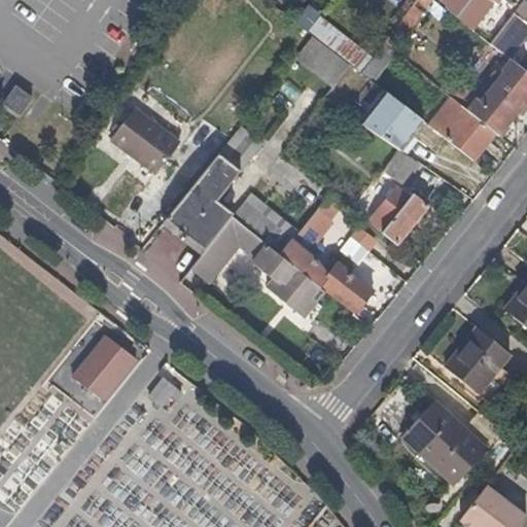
[(393,50),(426,8),(416,0),(382,43),(393,50)]
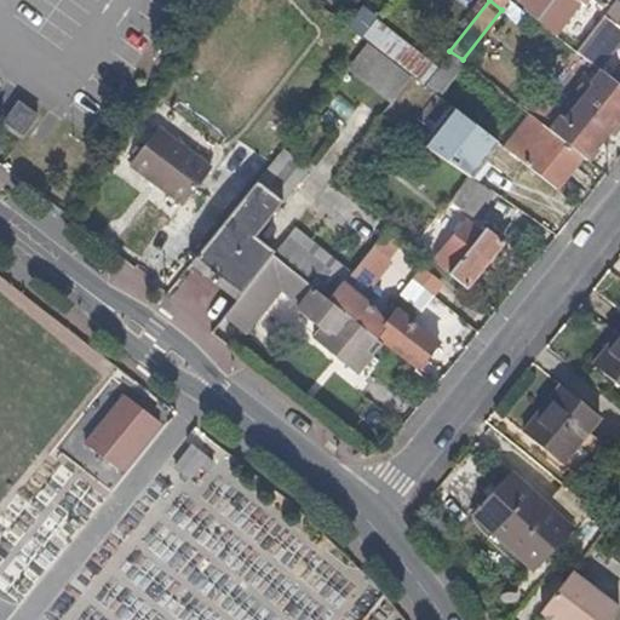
[(538,21),(552,0),(515,0),(526,9),(524,11),(533,18),(538,21)]
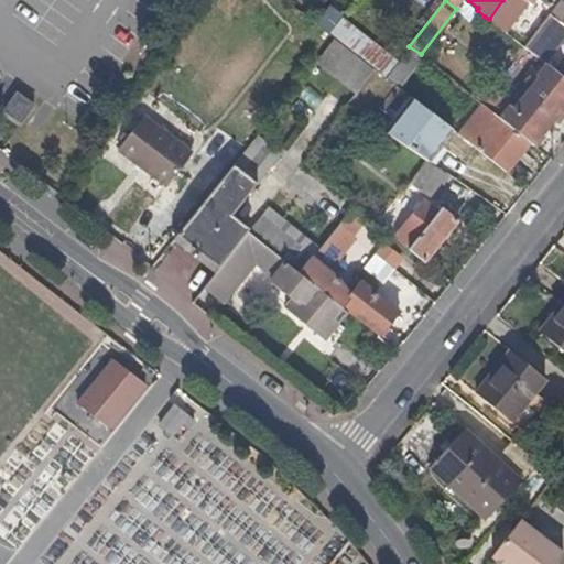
[(543,0),(551,6),(554,0),(502,0),(489,19),(490,20),(507,33),(531,0),(543,0)]
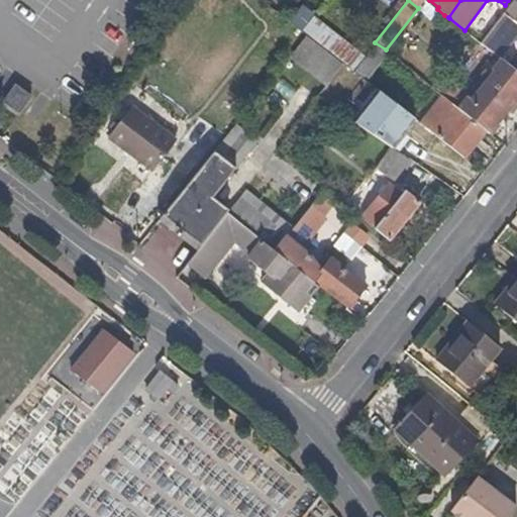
[(516,0),(515,0),(504,14),(516,23),(516,0)]
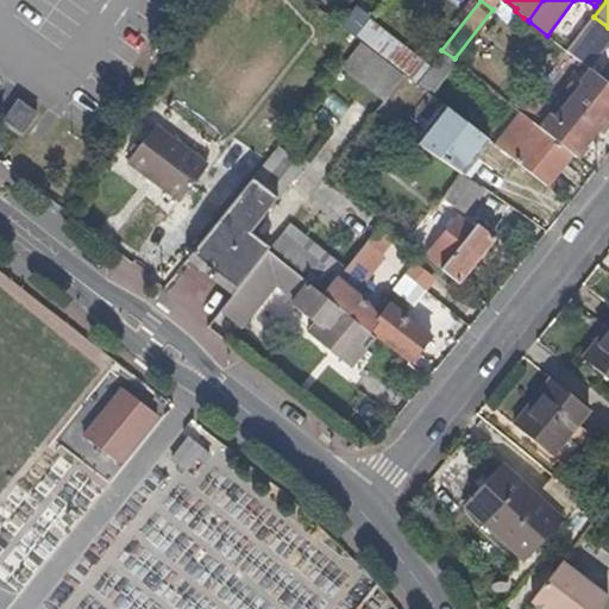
[(362,30),(372,16),(359,6),(345,25),(357,35),(362,30)]
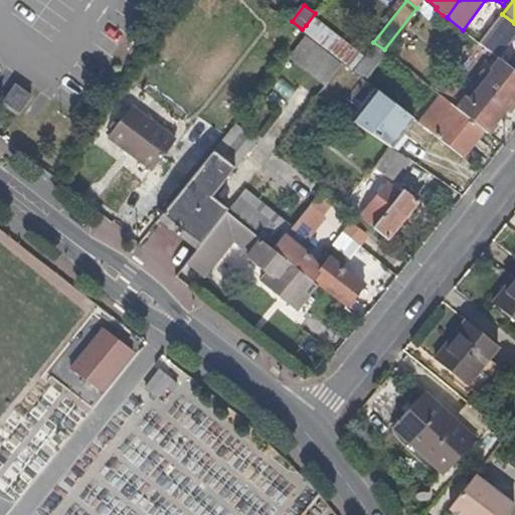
[(341,31),(316,12),(315,13),(306,25),(330,45),(341,31)]
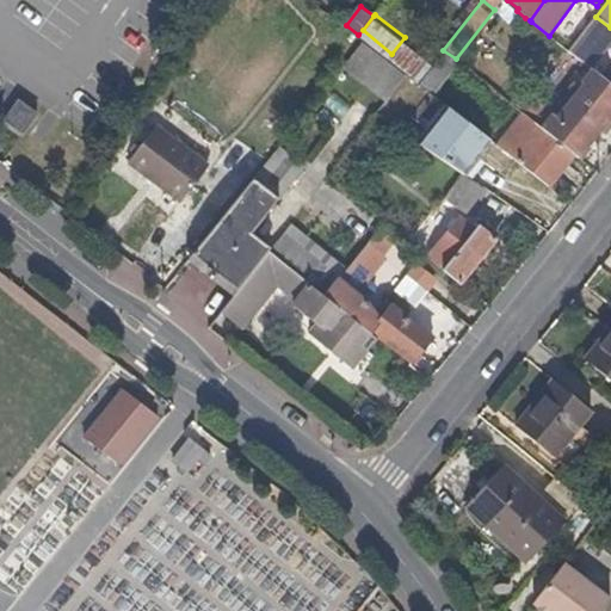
[(588,67),(610,38),(610,28),(596,17),(571,49),(569,51),(574,55),(588,67)]
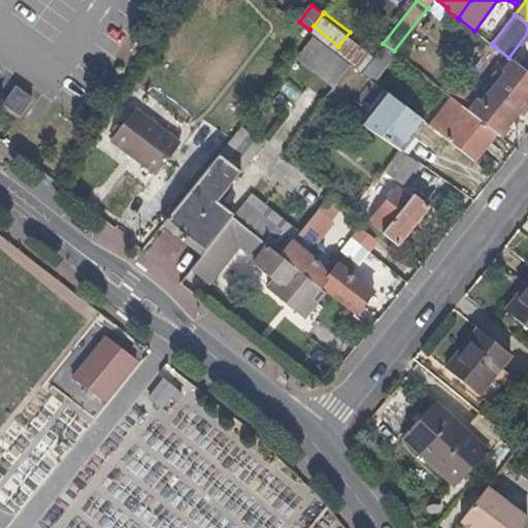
[(363,68),(374,53),(350,32),(338,46),(363,68)]
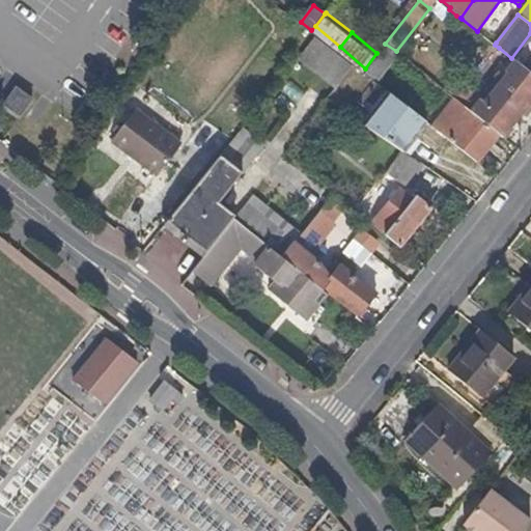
[(301,61),(320,37),(315,33),(296,57),(301,61)]
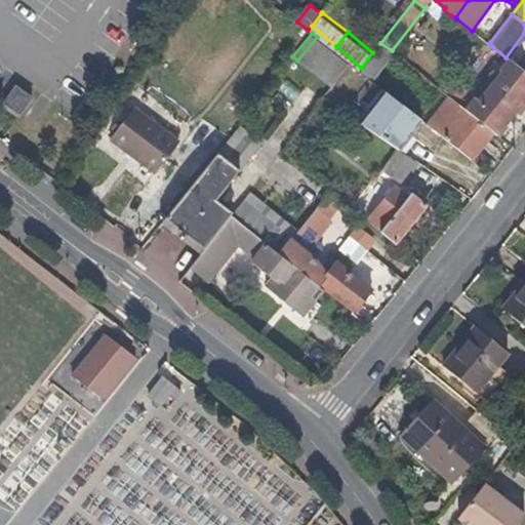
[(348,62),(317,37),(297,61),(331,86),(348,65),(347,64),(347,63),(347,62),(348,62)]
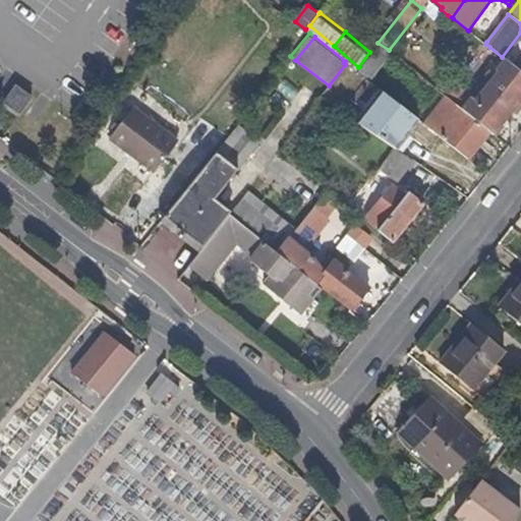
[(485,52),(489,47),(485,44),(481,48),(485,52)]
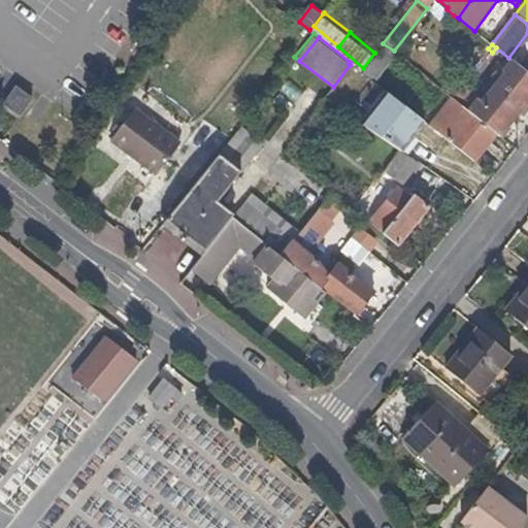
[(501,136),(527,101),(527,72),(512,61),(502,72),(505,74),(483,103),(442,71),(434,83),(451,96),(496,132),(501,136)]
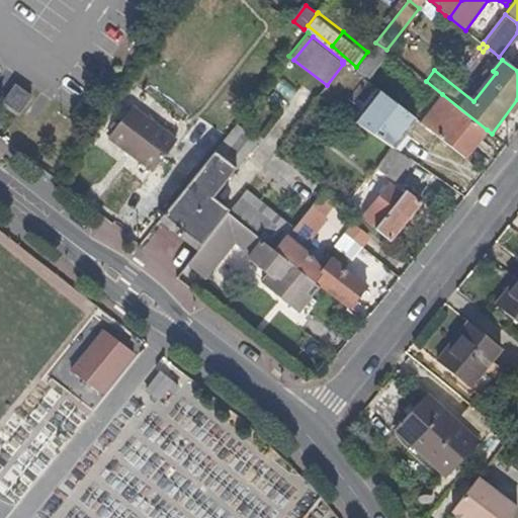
[(20,115),(32,98),(16,87),(4,104),(20,115)]
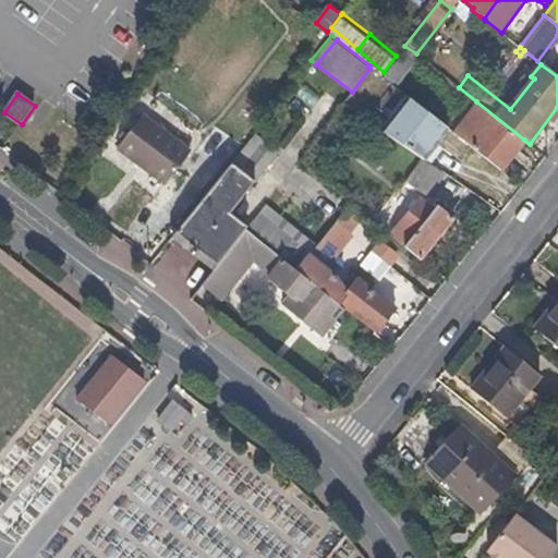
[(423,158),(446,125),(411,98),(387,132),(414,152),(419,155),(423,158)]
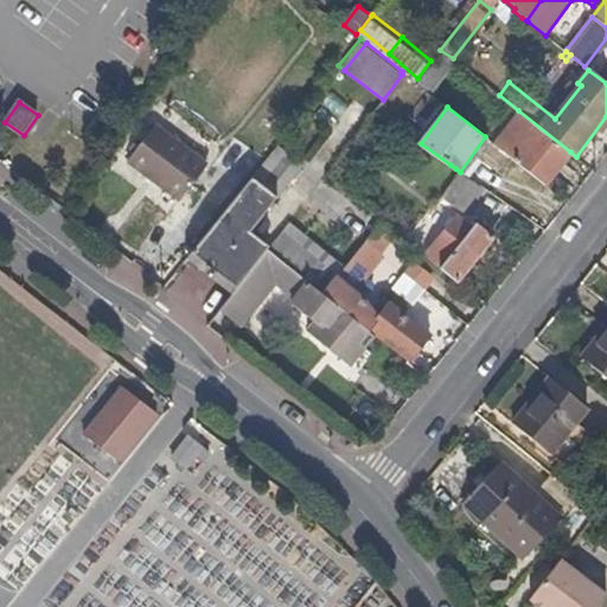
[(570,152),(518,110),(493,142),(545,184),(570,152)]
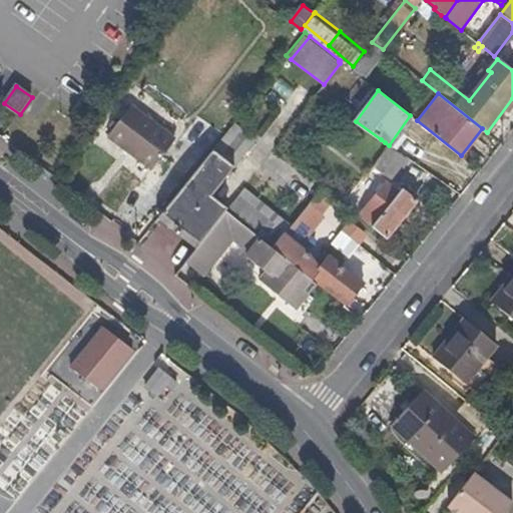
[(176,140),(132,107),(109,136),(154,170),(176,140)]
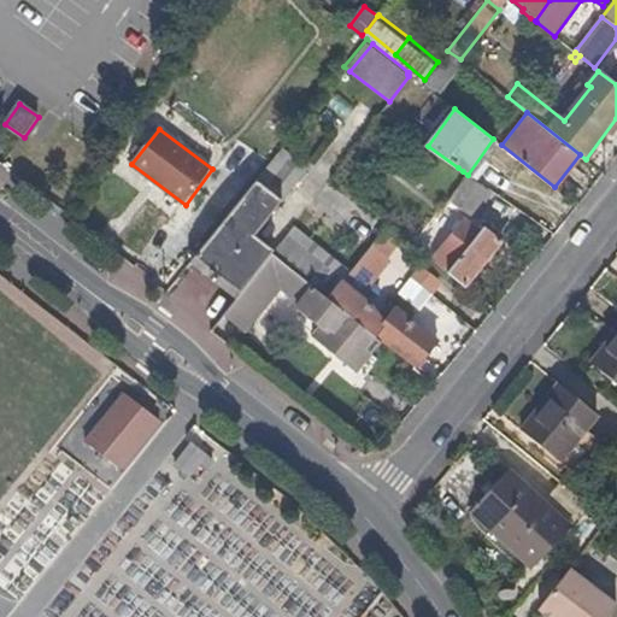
[(200,262),(287,152),(281,147),(194,257),(200,262)]
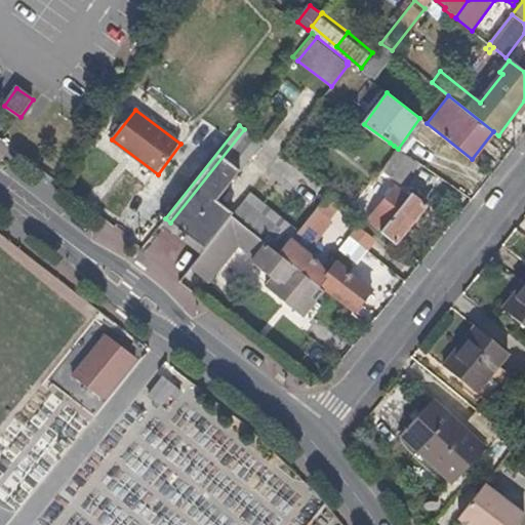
[(215,200),(249,156),(259,142),(244,129),(170,223),(188,237),(215,200)]
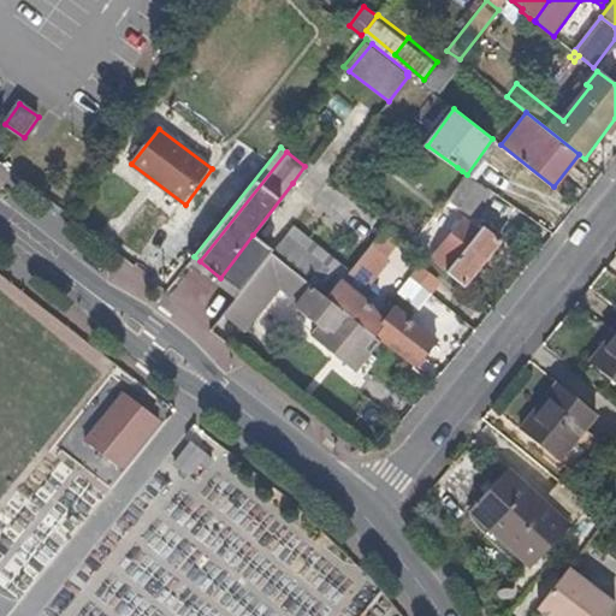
[(473,219),(493,193),(467,175),(462,171),(443,195),(473,219)]
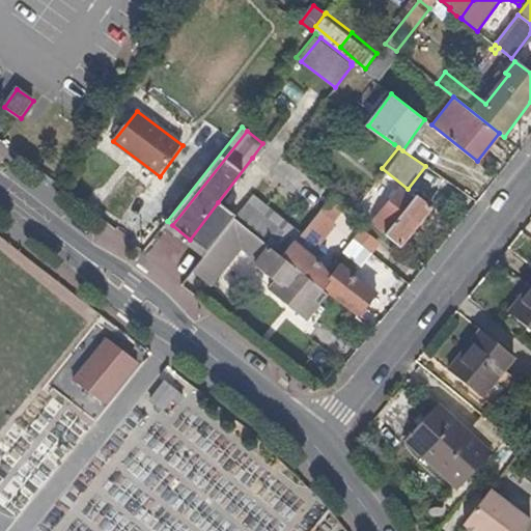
[(417,197),(421,193),(415,188),(411,193),(415,197),(416,196),(417,197)]
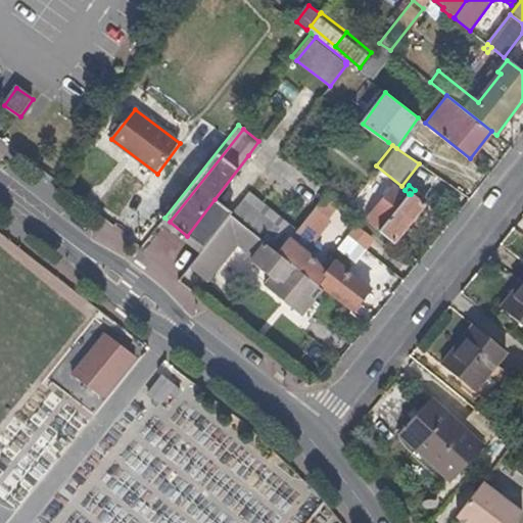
[(403,200),(408,196),(395,186),(391,191),(401,200),(403,200)]
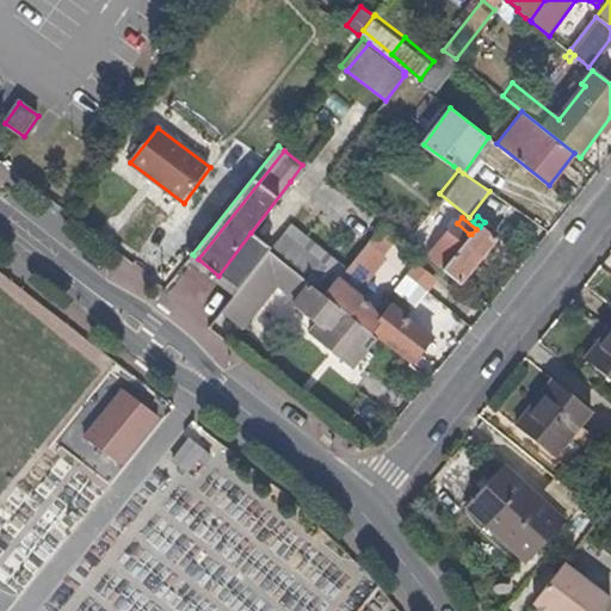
[(383,220),(344,270),(363,284),(402,235),(383,220)]
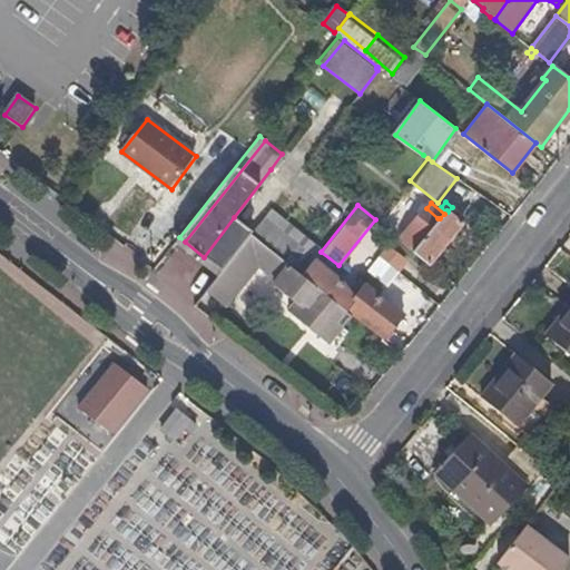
[(423,236),(438,218),(426,208),(424,208),(410,226),(423,236)]
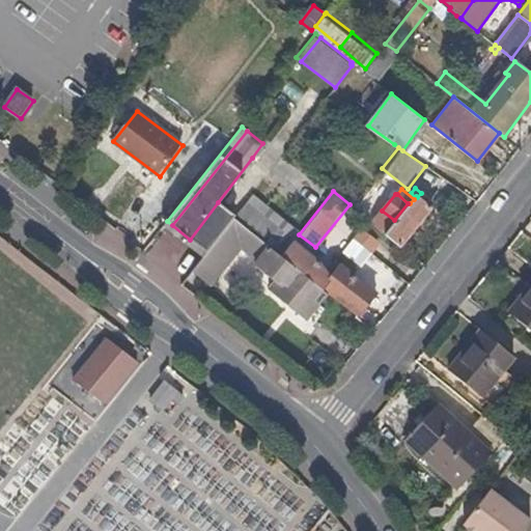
[(399,246),(430,207),(425,203),(417,197),(416,196),(415,197),(414,199),(410,203),(408,203),(394,220),(384,232),(398,245),(399,246)]
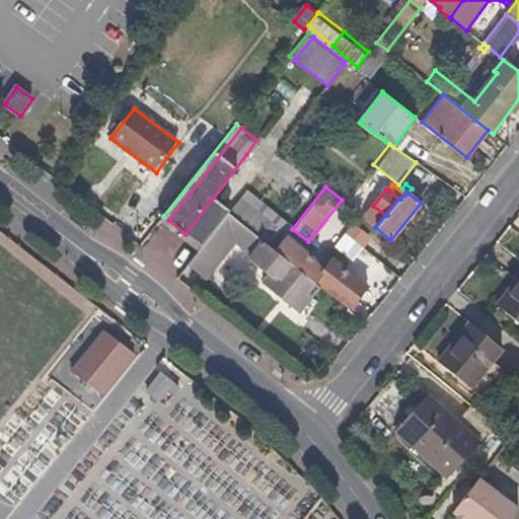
[(202,246),(228,213),(230,211),(213,198),(186,234),(202,246)]
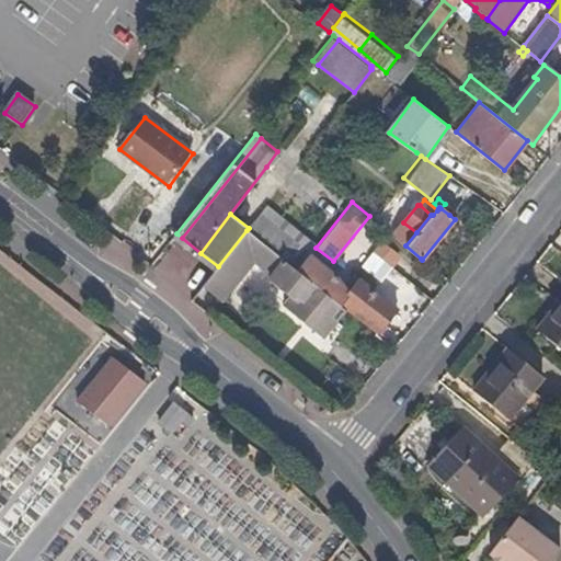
[(300,248),(259,215),(249,228),(247,230),(288,263),(300,248)]
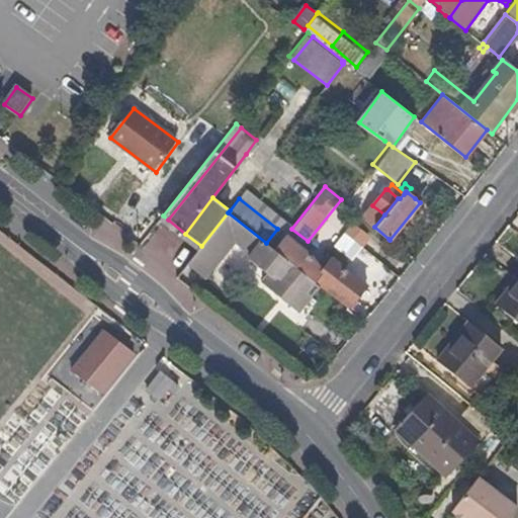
[(374,227),(384,214),(372,205),(363,218),(374,227)]
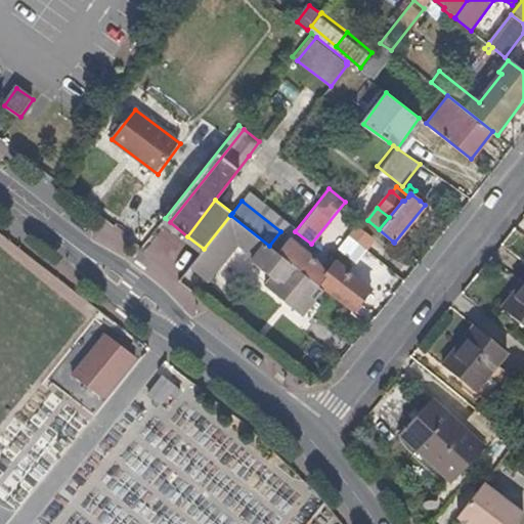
[(269,246),(230,215),(204,249),(188,268),(207,284),(237,245),(255,258),(252,263),(271,279),(265,289),(301,318),(322,290),(318,286),(278,253),(269,246)]
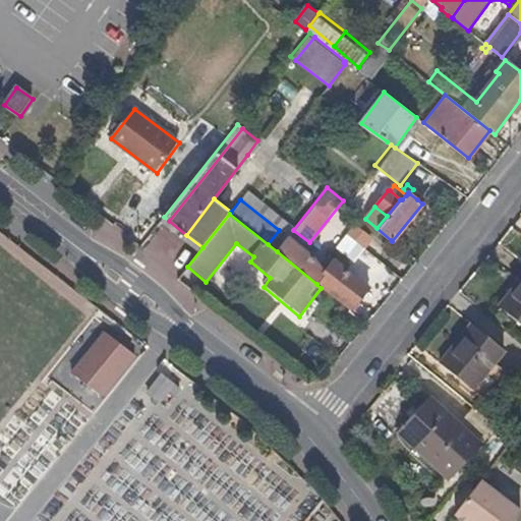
[(375,258),(391,240),(377,228),(365,219),(360,216),(356,221),(345,233),(347,234),(348,235),(367,251),(375,258)]
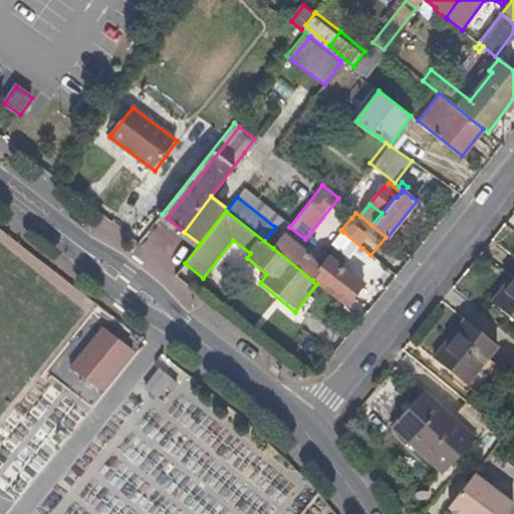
[(273,248),(284,234),(275,227),(264,241),(273,248)]
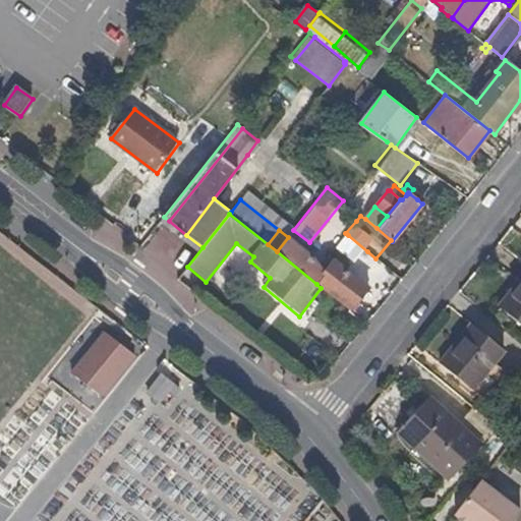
[(357,266),(367,251),(348,235),(337,250),(357,266)]
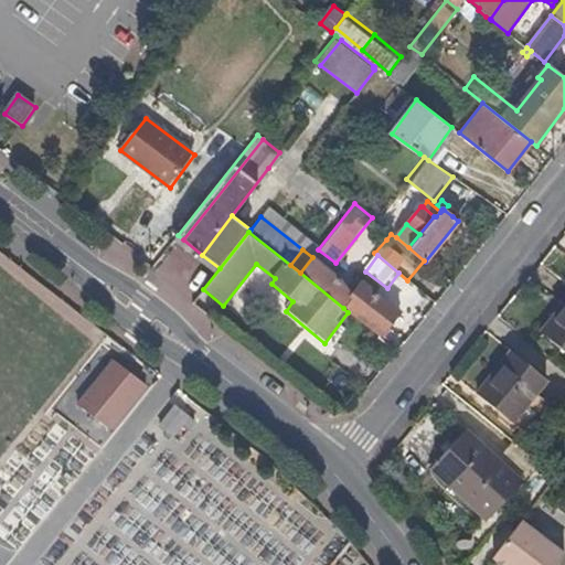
[(350,287),(312,257),(300,273),(343,308),(344,307),(364,284),(358,279),(353,284),(350,287)]
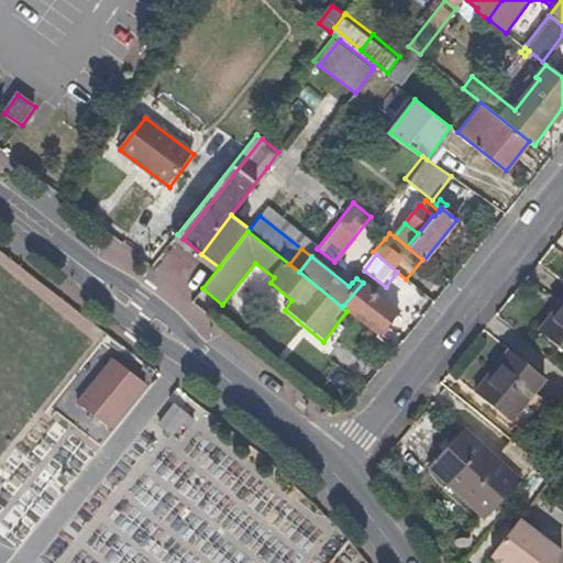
[(379,333),(399,311),(363,283),(343,306),(379,333)]
